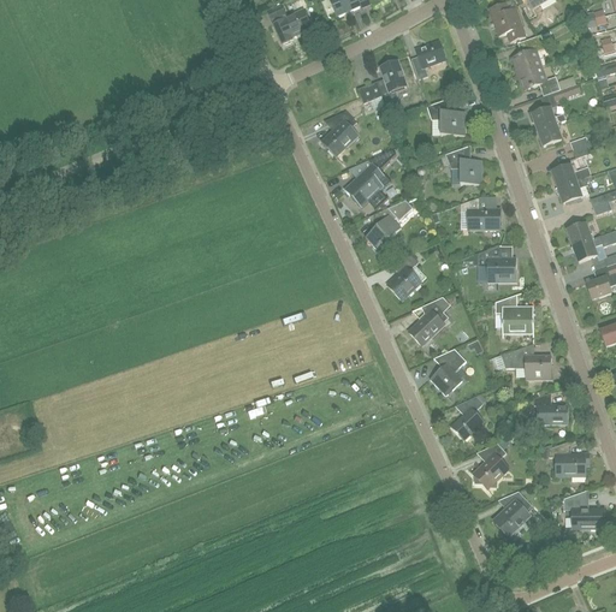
[(330,0),(337,15),(361,5),(359,0),(330,0)]
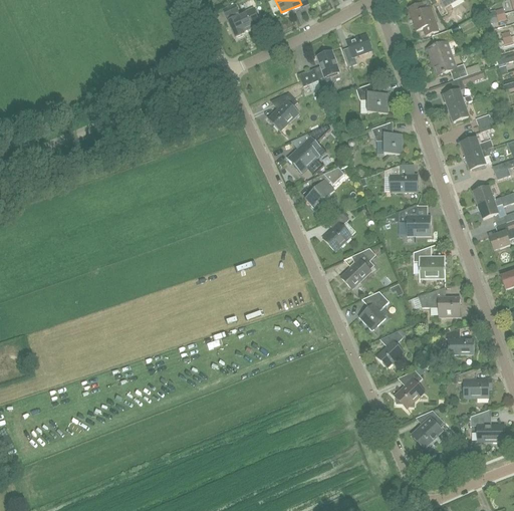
[(226,16),(239,9),(236,2),(223,8),(226,16)]
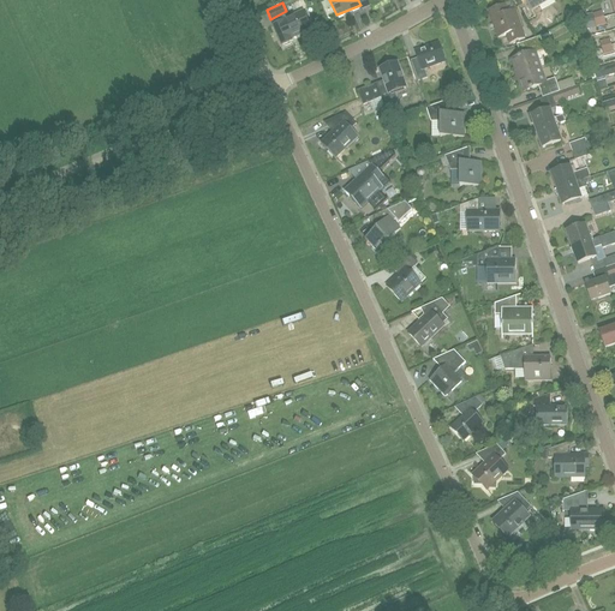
[(508,11),(506,3),(489,7),(499,35),(507,33),(511,41),(525,36),(515,7),(508,11)]
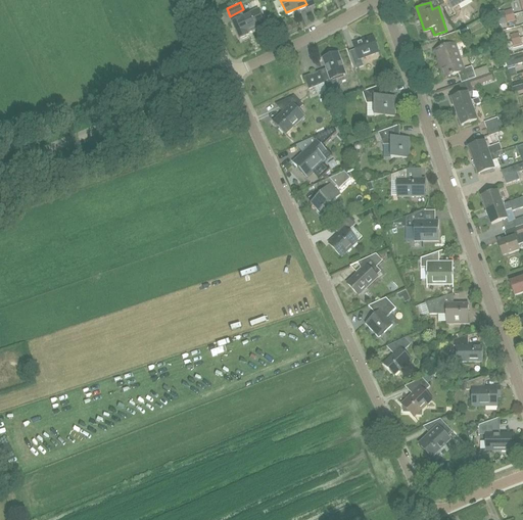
[(240,37),(248,33),(247,31),(264,22),(258,10),(257,7),(232,19),(240,37)]
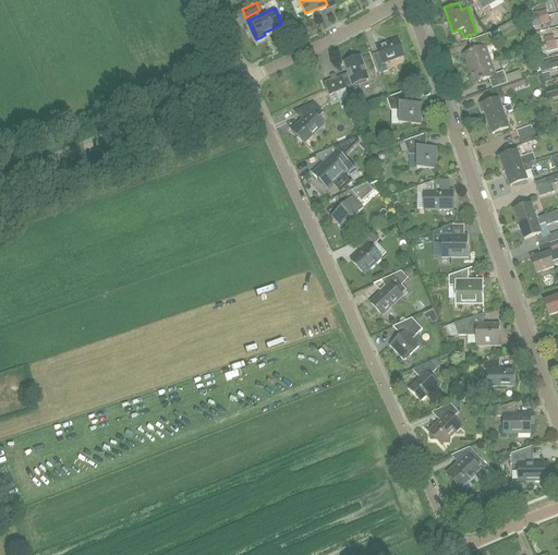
[(470,67),(492,59),(487,47),(495,44),(490,31),(470,38),(474,49),(465,52),(470,67)]
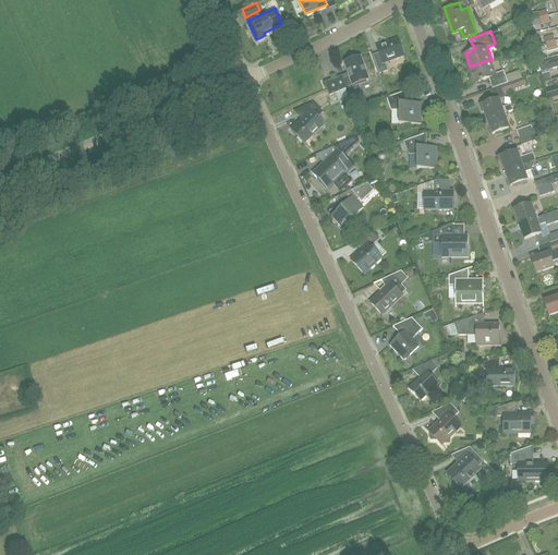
[(379,71),(387,68),(385,59),(403,53),(397,37),(377,44),(378,50),(373,52),(379,71)]
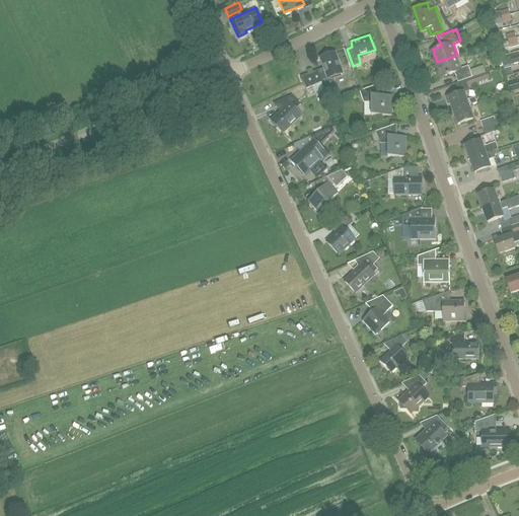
[(324,69),(318,71),(321,79),(323,86),(324,86),(328,98),(340,95),(340,94),(336,82),(332,75),(343,71),(336,51),(320,56),(324,69)]
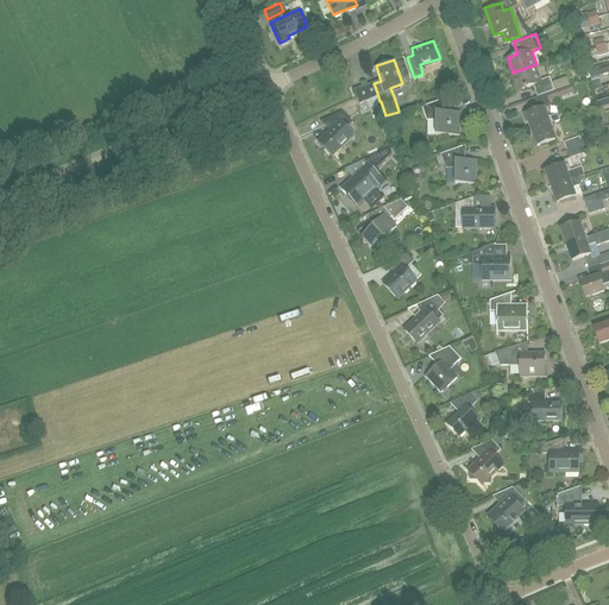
[(588,68),(590,75),(591,75),(608,70),(608,61),(588,67),(588,68)]
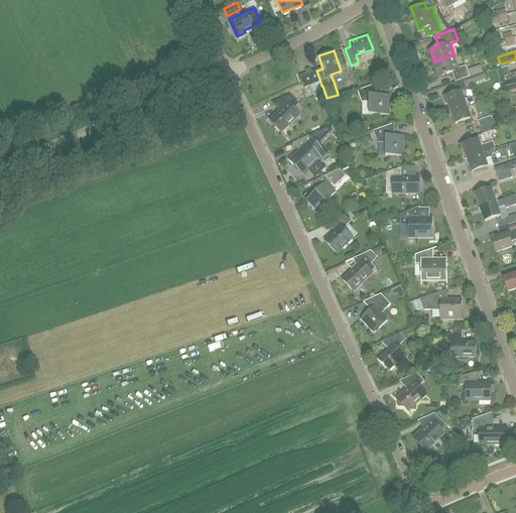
[(463,77),(470,75),(466,63),(459,67),(455,54),(434,61),(439,75),(453,71),(456,80),(463,77)]
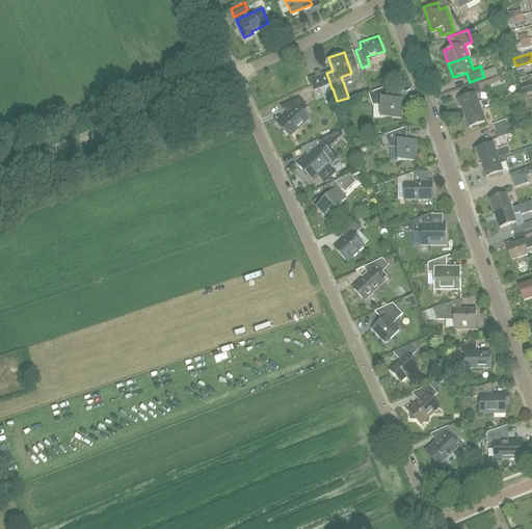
[(322,69),(309,74),(313,87),(329,81),(326,73),(324,68),(322,69)]
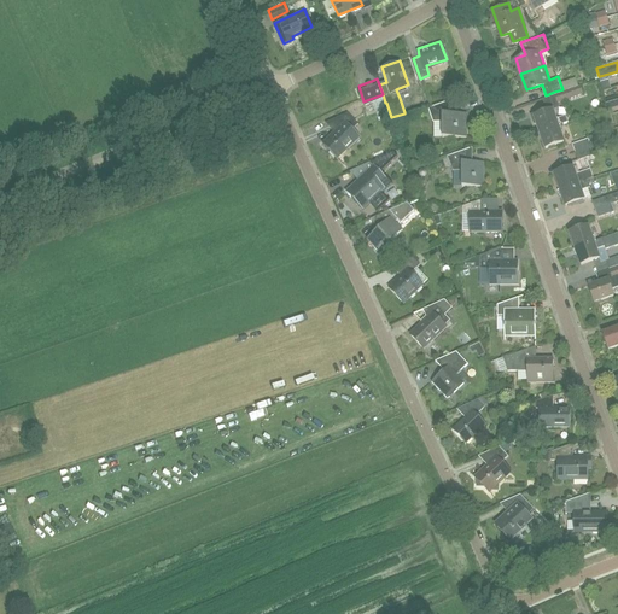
[(579,83),(563,89),(554,92),(557,100),(583,92),(579,83)]
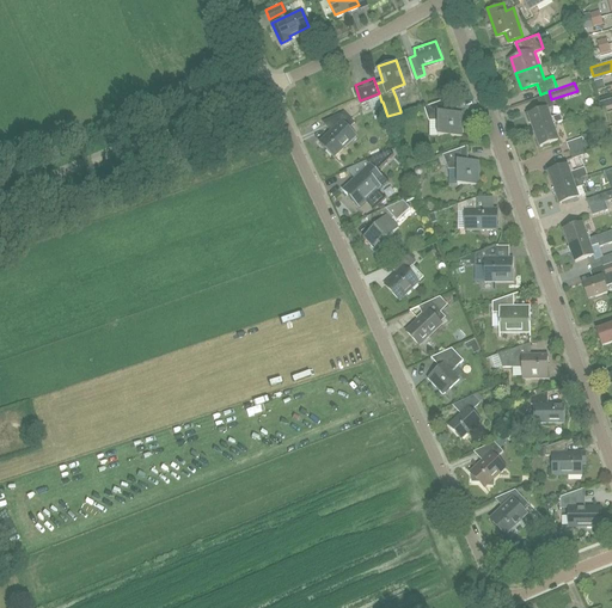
[(611,92),(599,97),(601,106),(611,103),(611,92)]
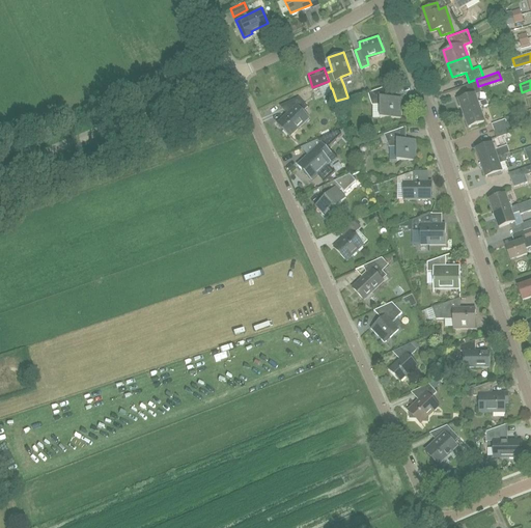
[(387,95),(386,84),(367,90),(372,103),(381,103),(381,116),(401,116),(401,94),(387,95)]
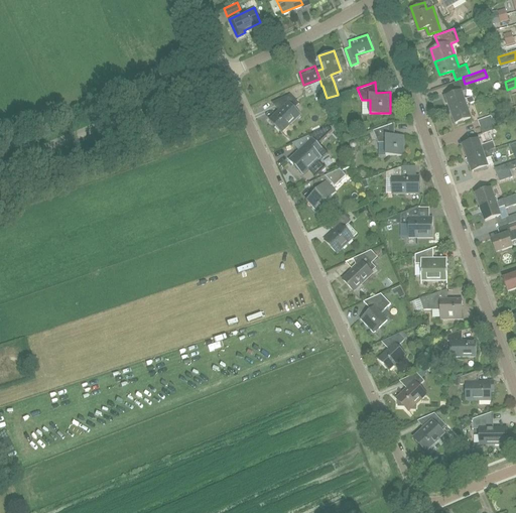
[(450,108),(467,103),(466,103),(474,100),(472,95),(465,97),(462,90),(452,93),(450,92),(443,94),(446,102),(448,102),(450,108)]
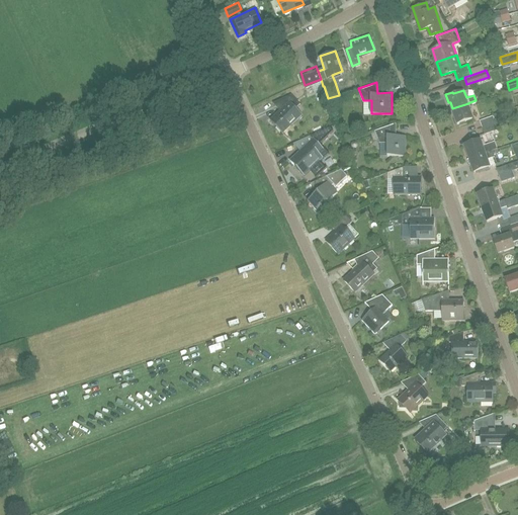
[(298,99),(291,92),(273,101),(280,109),(271,117),(283,131),(301,113),(295,106),(305,97),(303,95),(298,99)]
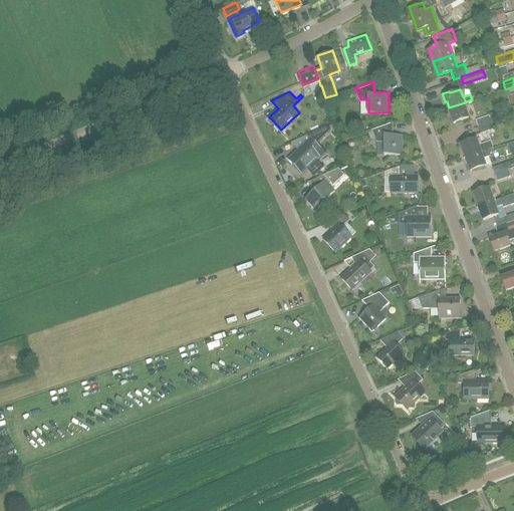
[(465,102),(449,107),(454,121),(469,115),(465,102)]
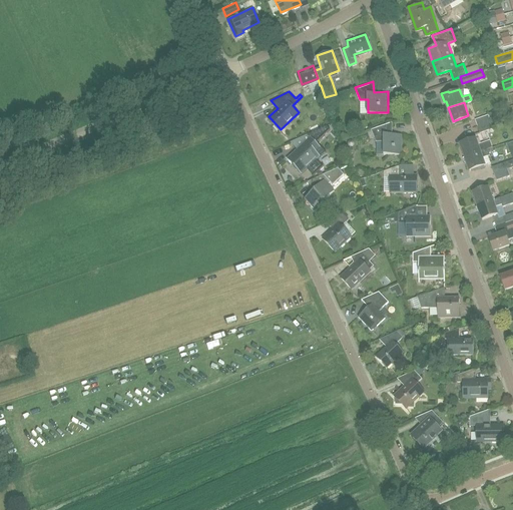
[(477,124),(490,119),(488,112),(475,117),(477,124)]
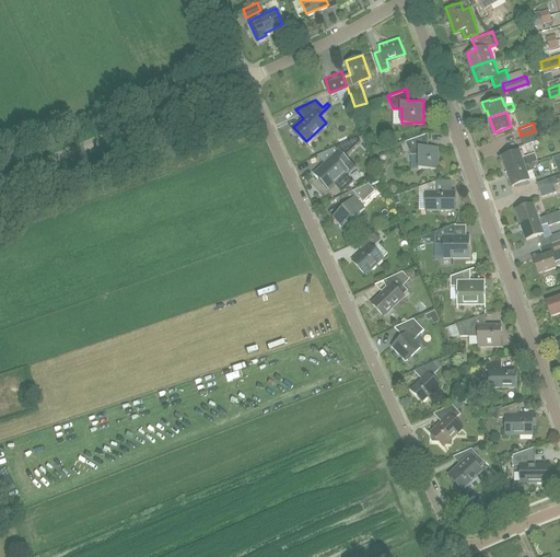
[(535,130),(521,136),(523,142),(538,138),(535,130)]
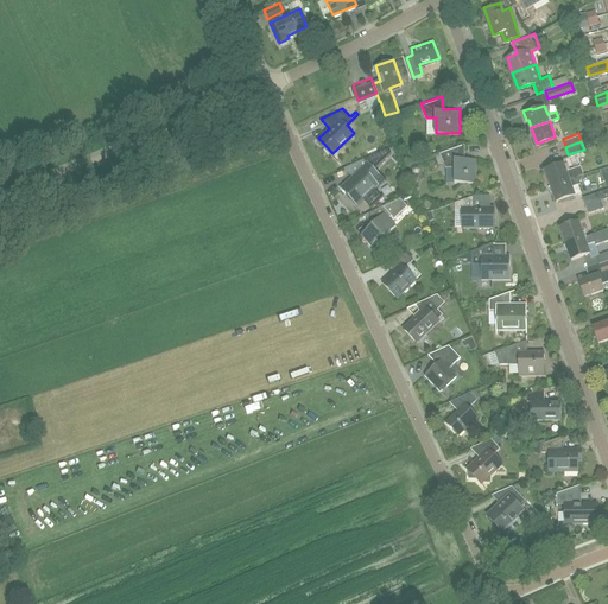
[(460,157),(460,145),(441,151),(441,152),(436,154),(438,161),(443,160),(445,165),(455,165),(455,180),(476,180),(476,157),(460,157)]
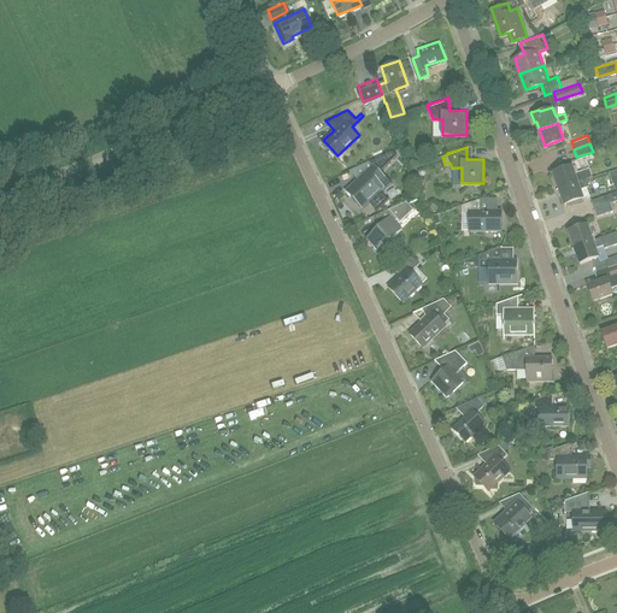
[(346,189),(362,207),(369,200),(377,208),(388,198),(381,189),(392,180),(381,169),(398,153),(393,149),(350,169),(358,177),(346,189)]
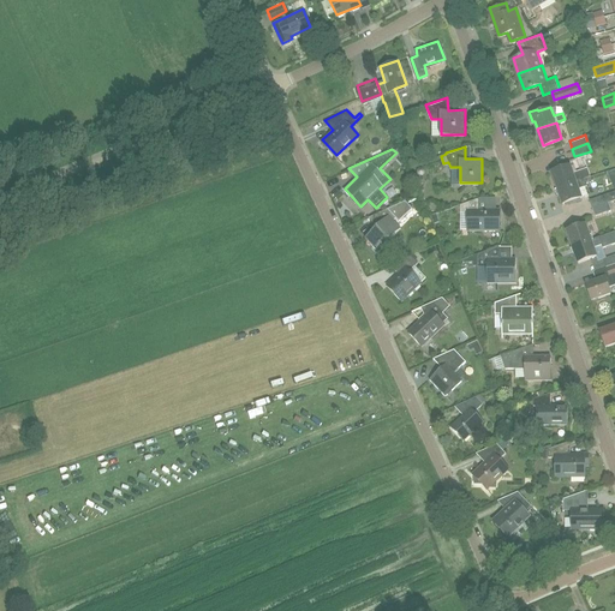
[(556,186),(584,177),(584,175),(575,179),(569,163),(551,169),(556,186)]
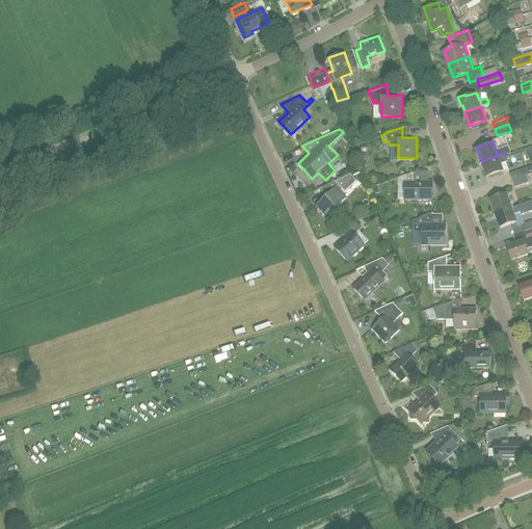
[(505,153),(481,161),(480,161),(481,166),(483,165),(486,175),(503,169),(502,168),(508,166),(506,159),(507,159),(505,153)]
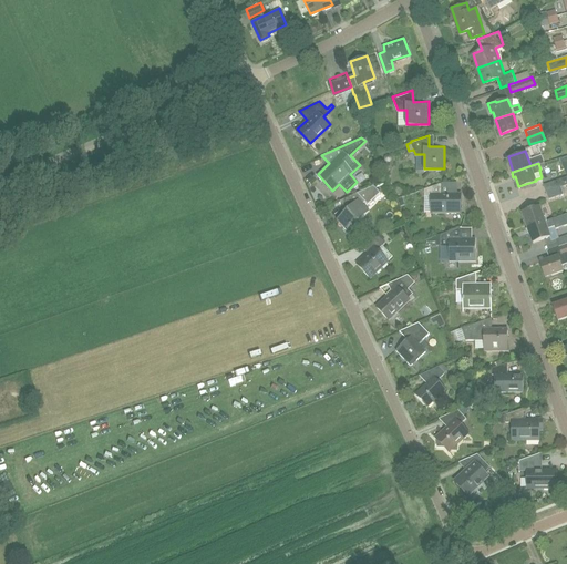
[(546,190),(562,185),(560,184),(566,182),(566,174),(544,182),(546,190)]
